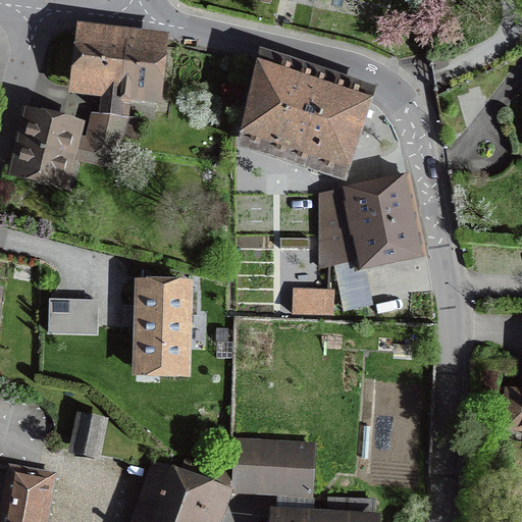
[(119,116),(121,101),(122,93),(128,40),(85,35),(79,88),(105,91),(102,114),(119,116)]
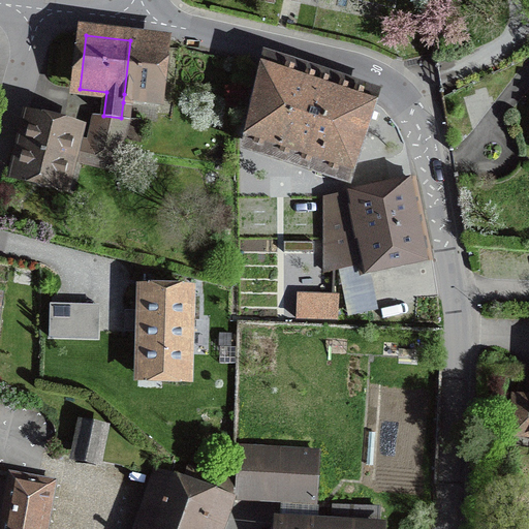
[(130,40),(124,94),(123,102),(129,103),(130,94),(155,97),(161,43),(160,43),(130,40)]
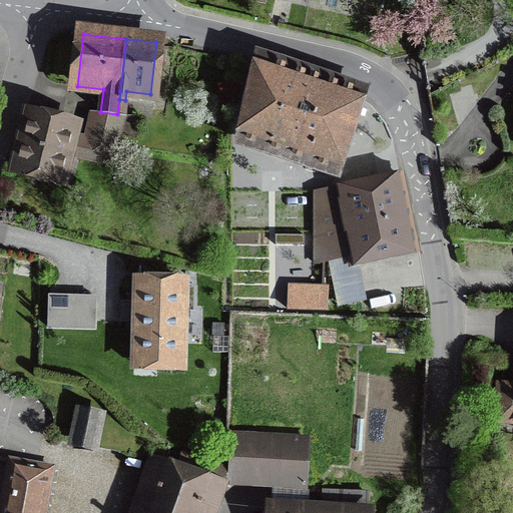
[(332,172),(357,97),(261,65),(244,135),(262,140),(260,145),(269,148),(270,143),(274,144),(275,142),(272,142),(275,133),(312,145),(306,164),(332,172)]
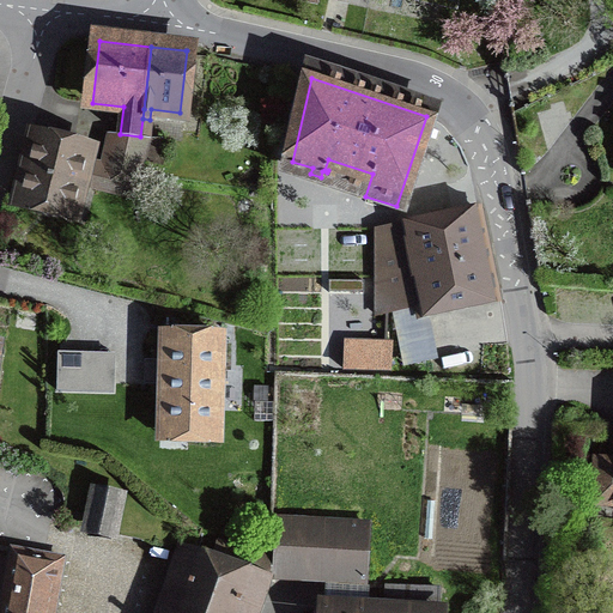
[(111,134),(104,165),(91,162),(93,153),(85,152),(71,208),(79,211),(85,184),(132,196),(137,180),(149,139),(111,134)]
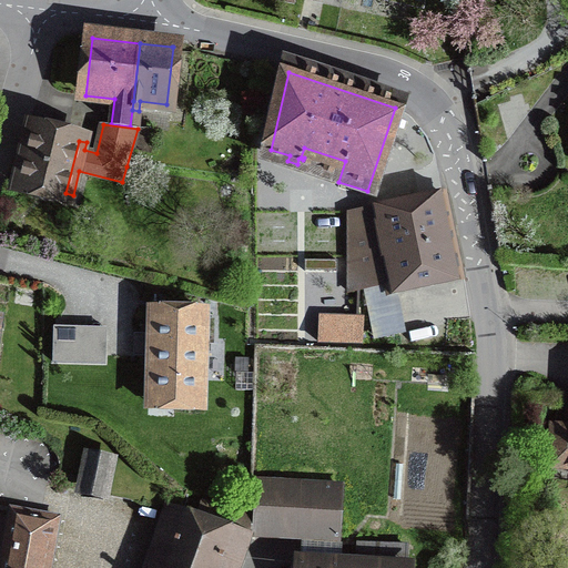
[(22,182),(21,186),(66,198),(66,193),(79,141),(34,129),(33,134),(27,132),(23,148),(14,181),(22,182)]
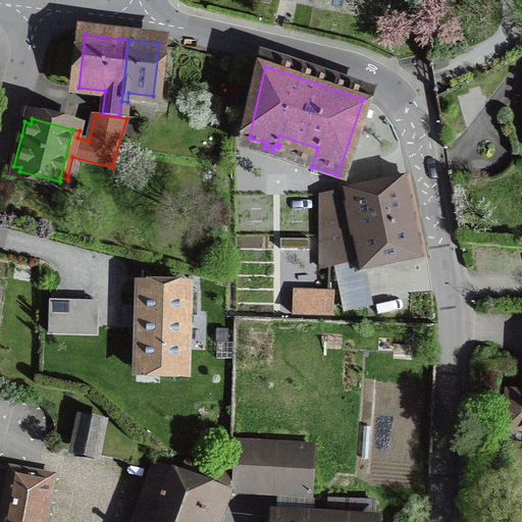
[(127,118),(121,136),(137,140),(140,119),(127,118)]
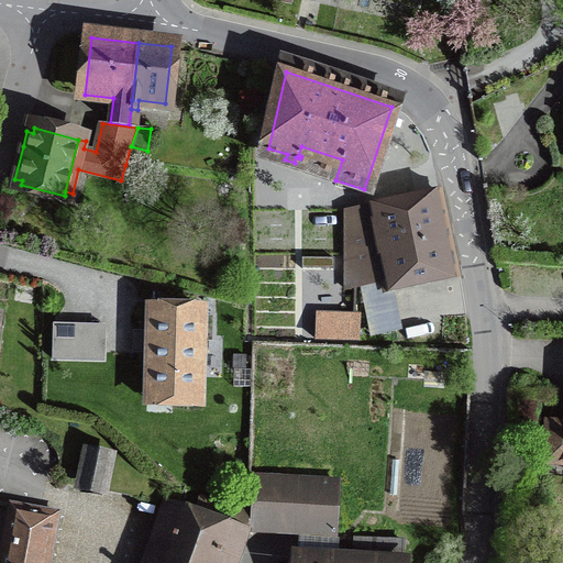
[(370,206),(385,280),(386,286),(455,272),(439,191),(409,198),(409,196),(397,199),(398,200),(370,206)]
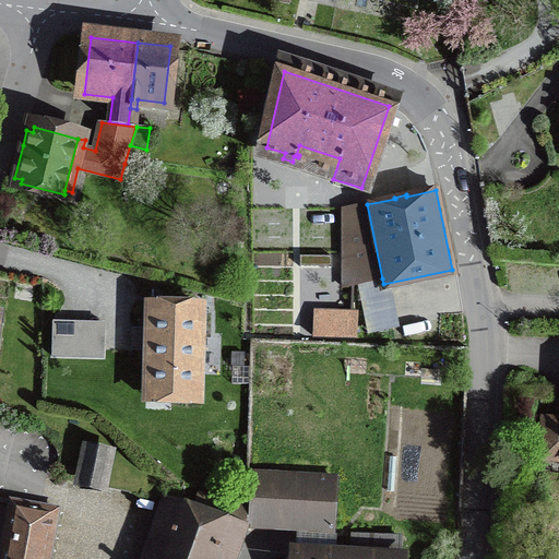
[(343,210),(343,287),(382,278),(367,204),(343,210)]
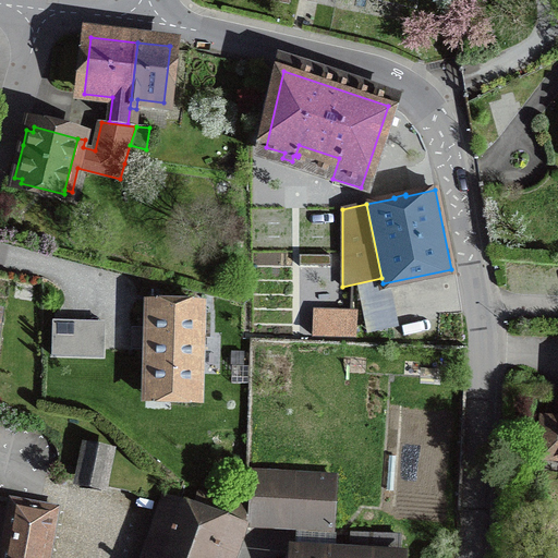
[(353,287),(342,287),(342,290),(338,290),(337,307),(352,308),(353,287)]
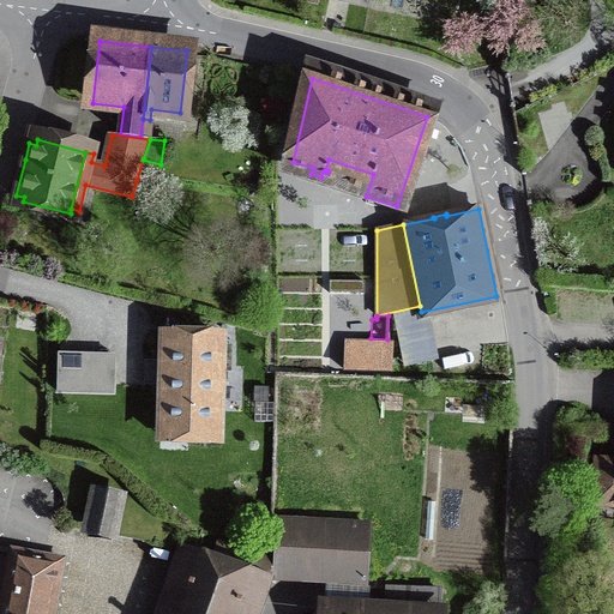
[(345,371),(389,372),(390,344),(359,343),(359,327),(347,327),(345,371)]
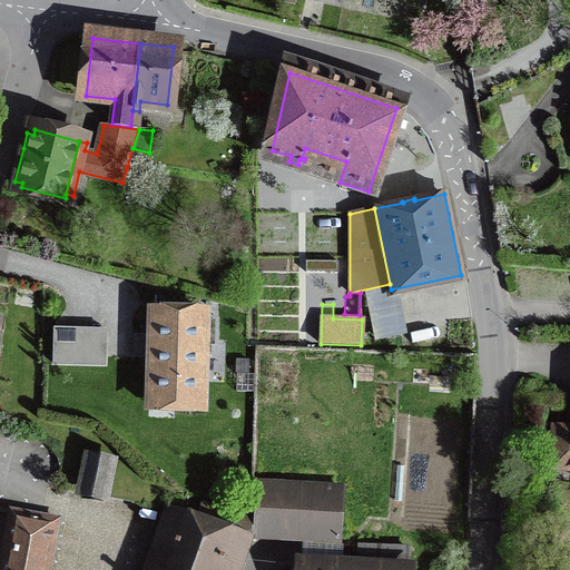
[(148,406),(204,409),(207,314),(151,312),(148,406)]
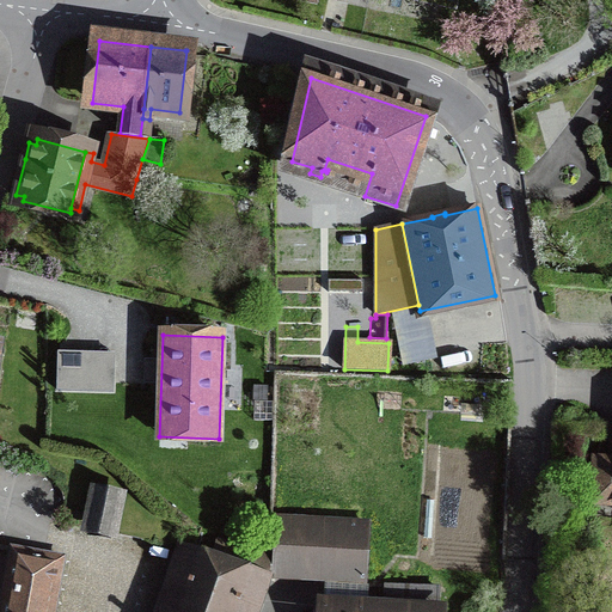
[(115,350),(57,349),(56,390),(114,391),(115,350)]
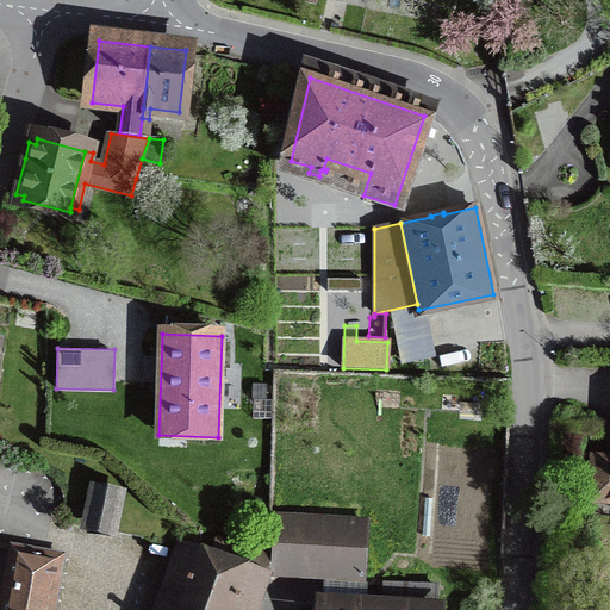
[(272,403),(273,369),(248,367),(247,402),(272,403)]
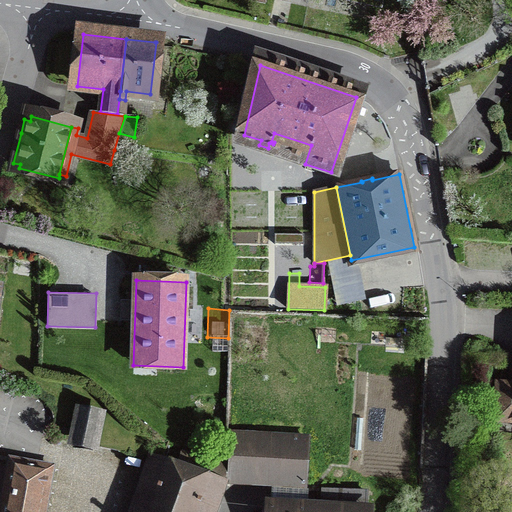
[(511,384),(498,384),(496,420),(511,420),(511,384)]
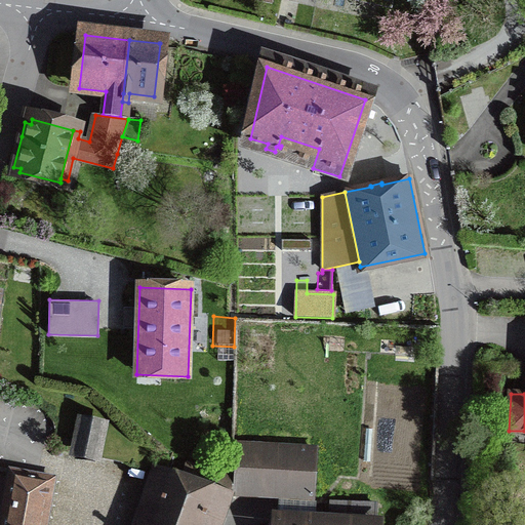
[(77,445),(98,450),(104,426),(82,420),(77,445)]
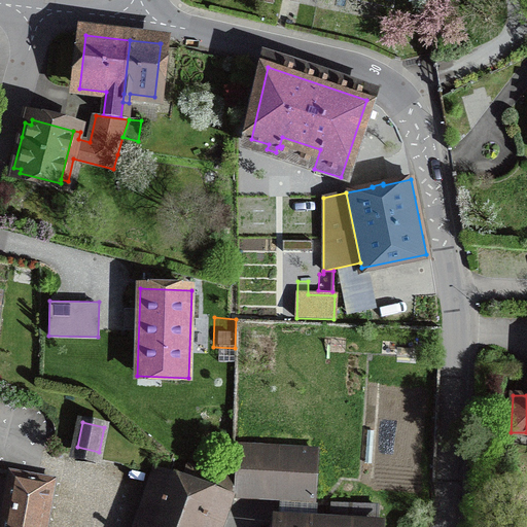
[(100,460),(132,465),(137,434),(105,428),(100,460)]
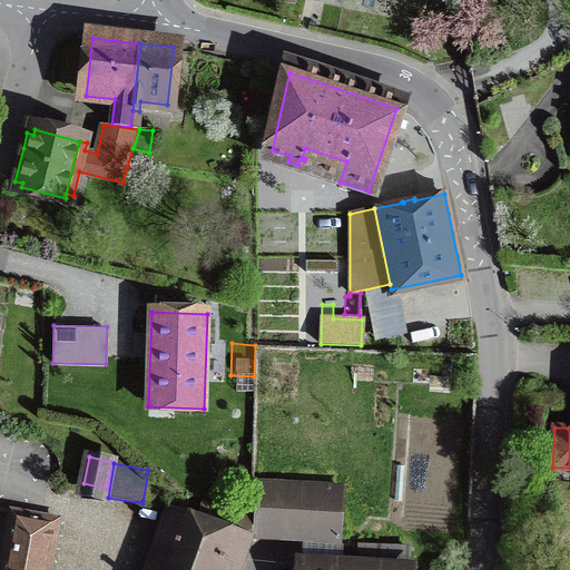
[(258,484),(256,519),(249,519),(246,534),(340,539),(343,490),(258,484)]
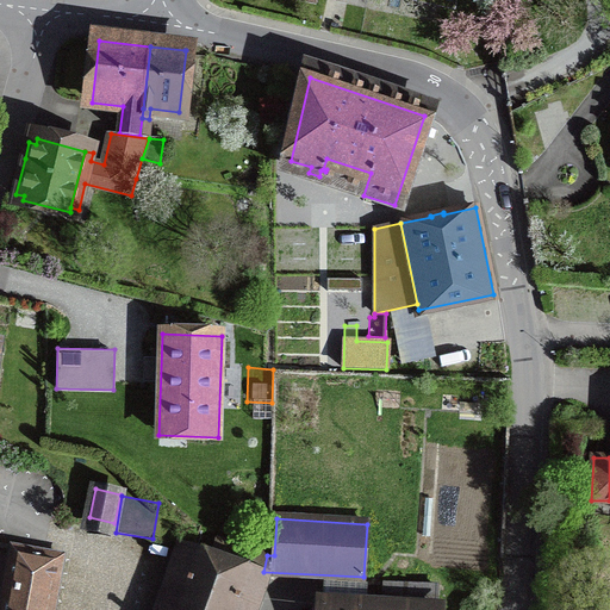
[(217,539),(212,555),(263,572),(267,555),(268,549),(217,539)]
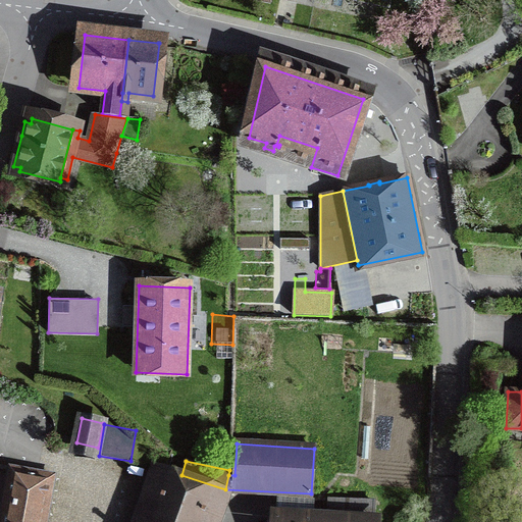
[(47,521),(56,472),(11,464),(11,469),(1,521),(47,521)]
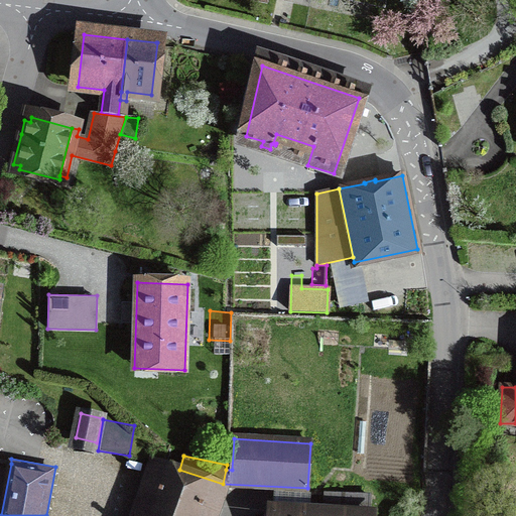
[(206,515),(211,503),(154,483),(142,515),(206,515)]
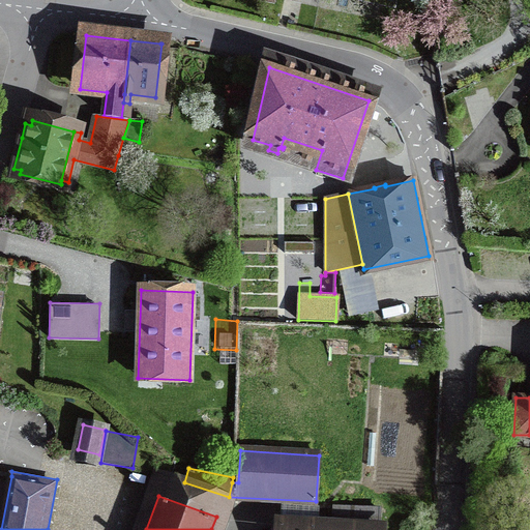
[(379,529),(380,510),(334,507),(333,529),(281,526),(280,529),(379,529)]
